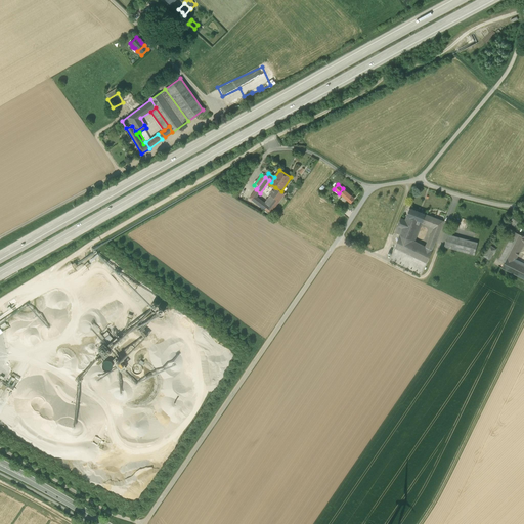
[(285,194),(281,191),(275,187),(270,194),(271,195),(268,200),(273,203),(276,199),(279,202),(285,194)]
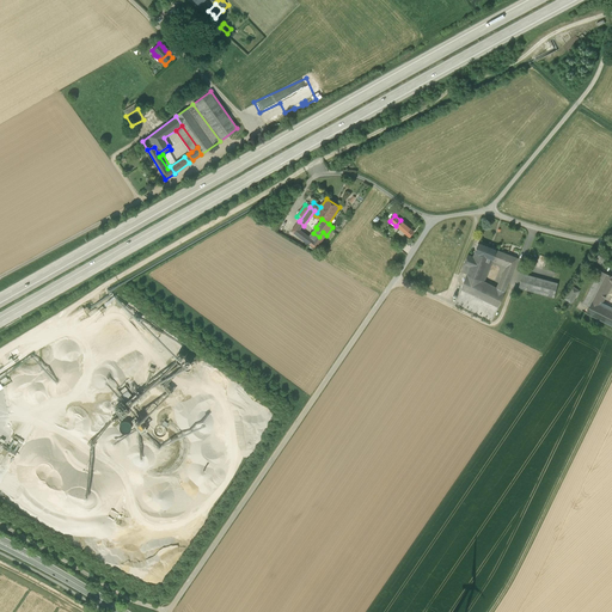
[(401,220),(396,226),(410,238),(415,232),(401,220)]
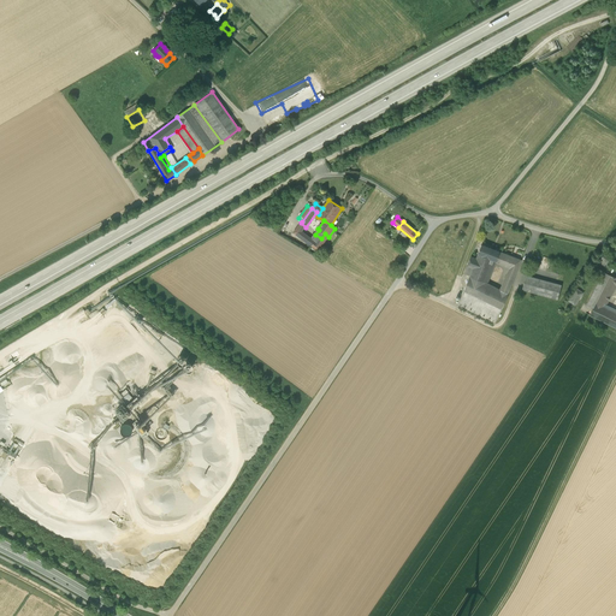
[(302,231),(303,230),(298,226),(294,232),(308,244),(312,238),(302,231)]
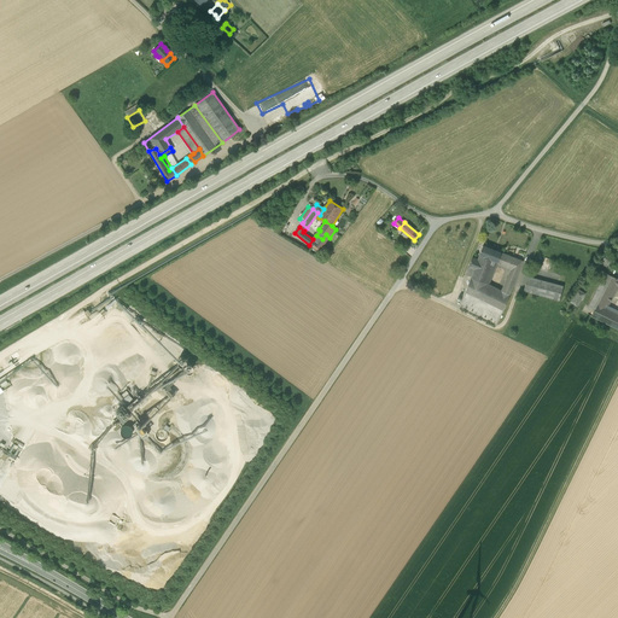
[(322,239),(316,235),(313,239),(309,245),(319,252),(330,238),(326,234),(322,239)]
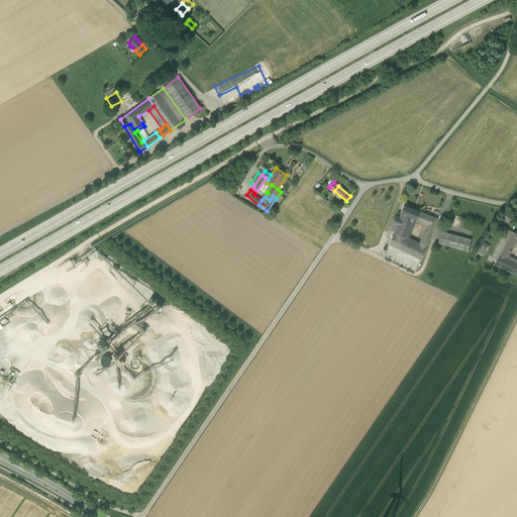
[(420,211),(404,205),(401,213),(415,218),(417,219),(420,211)]
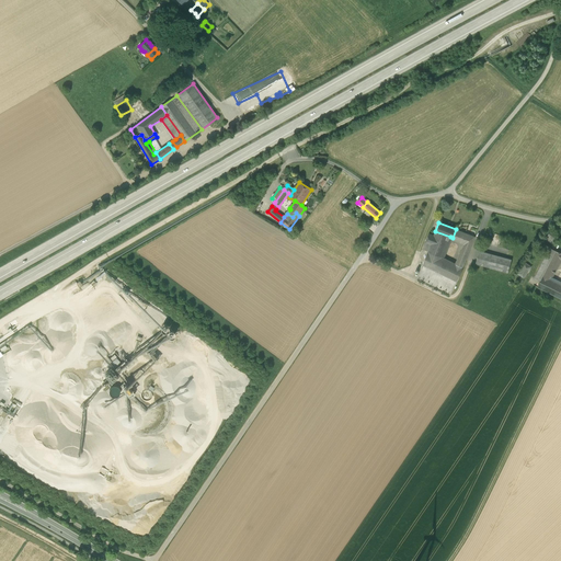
[(474,237),(456,229),(453,238),(451,239),(465,244),(471,247),(474,237)]
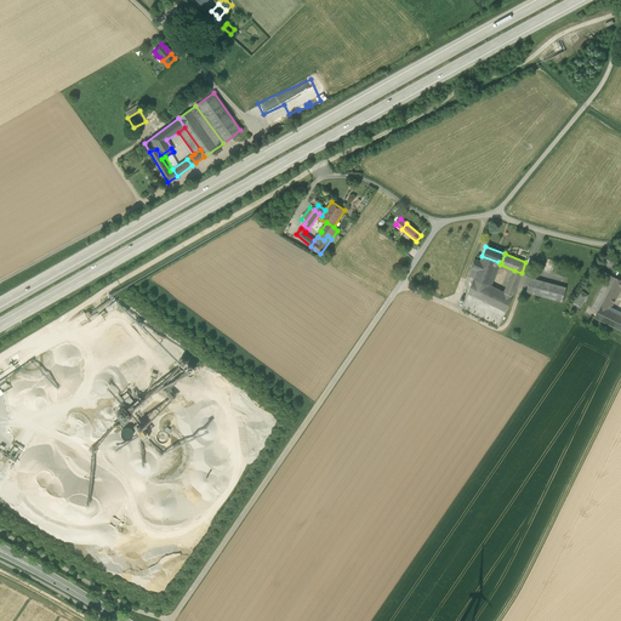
[(473,279),(468,295),(479,301),(486,284),(489,285),(493,277),(499,262),(482,256),(480,261),(473,279)]
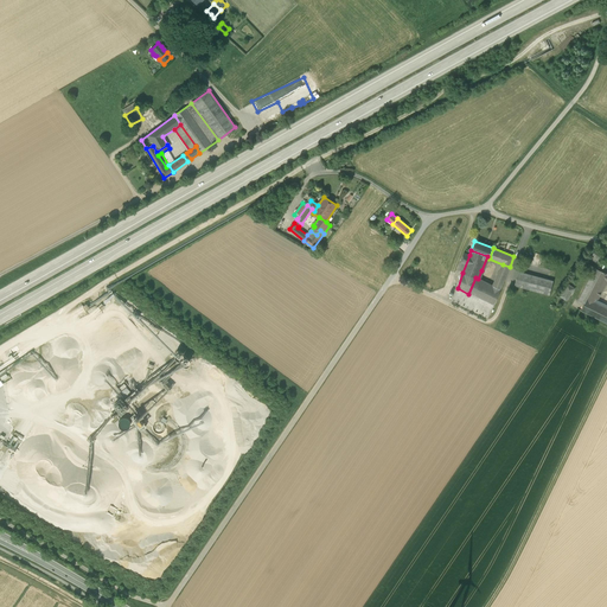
[(536,253),(526,250),(523,260),(532,263),(536,253)]
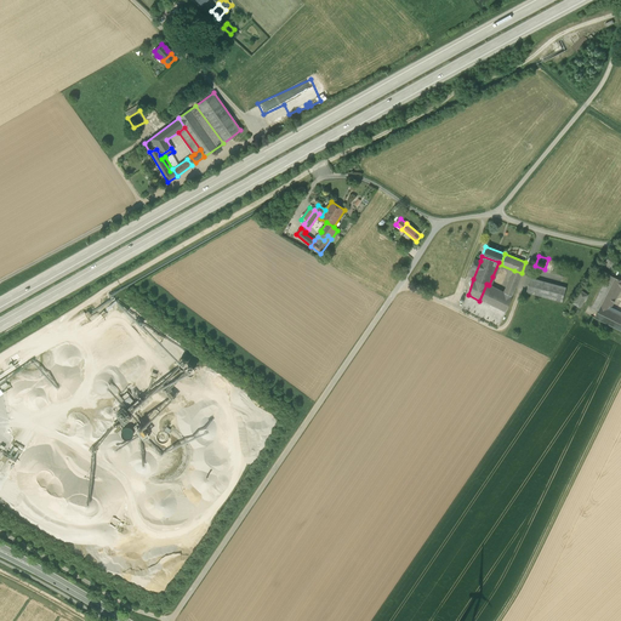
[(617,263),(609,257),(604,263),(608,266),(607,267),(609,269),(611,267),(614,268),(617,263)]
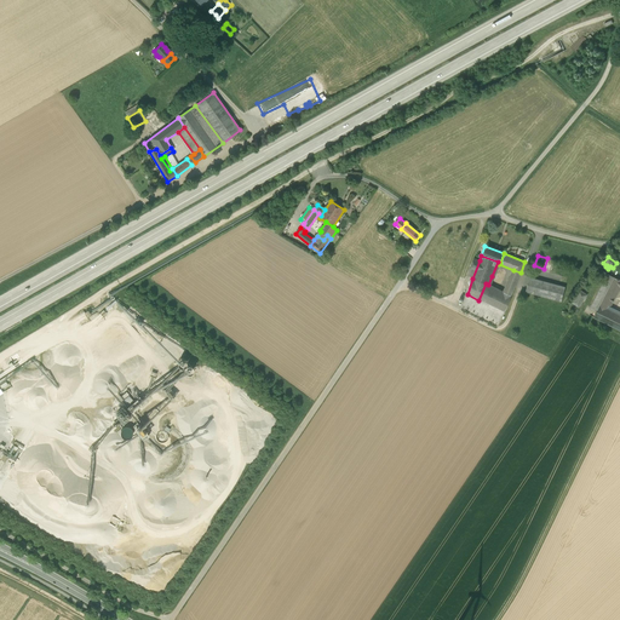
[(472,279),(480,260),(474,258),(468,276),(472,279)]
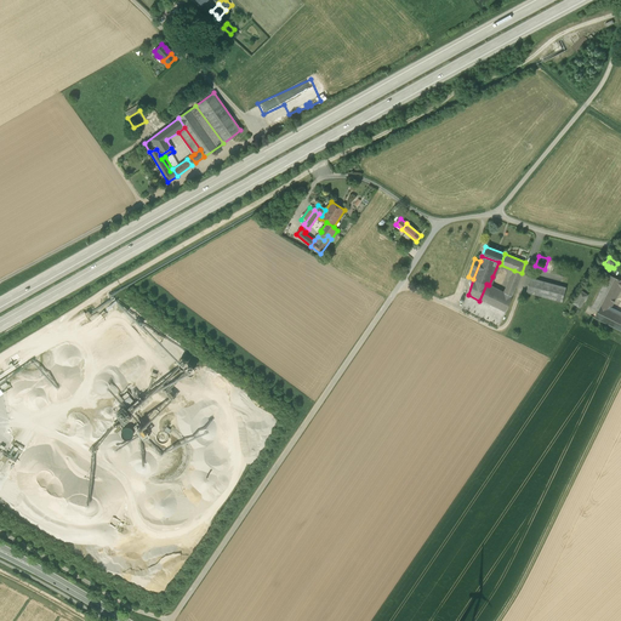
[(512,296),(522,273),(514,271),(505,292),(512,296)]
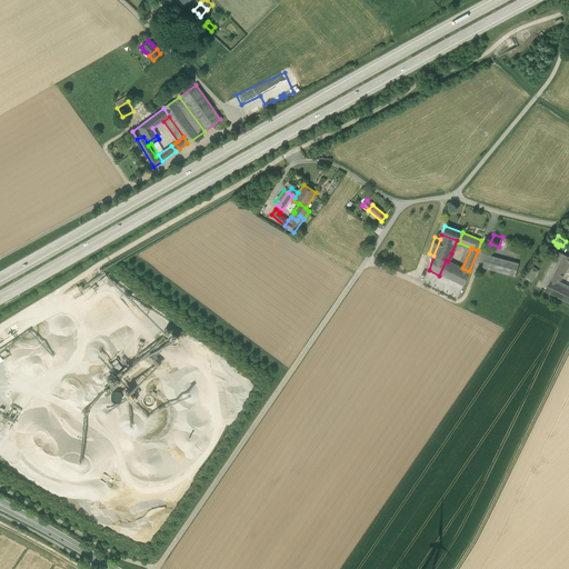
[(568,261),(568,260),(568,256),(563,255),(558,251),(541,282),(548,286),(551,279),(559,283),(561,281),(559,280),(568,261)]
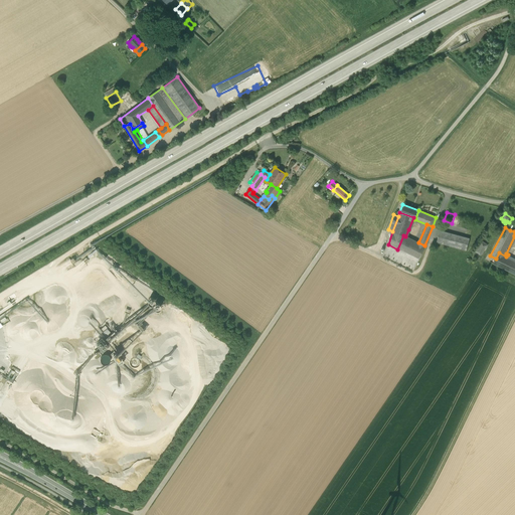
[(470,238),(440,230),(437,242),(466,250),(470,238)]
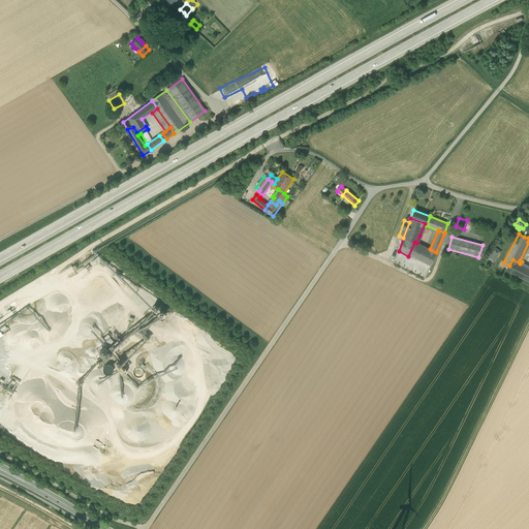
[(431,267),(436,252),(430,249),(416,243),(414,242),(408,256),(431,267)]
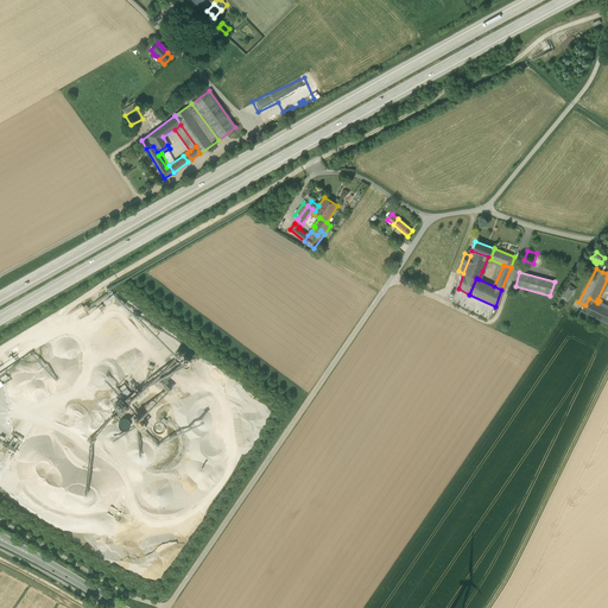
[(569,285),(561,297),(568,302),(576,290),(569,285)]
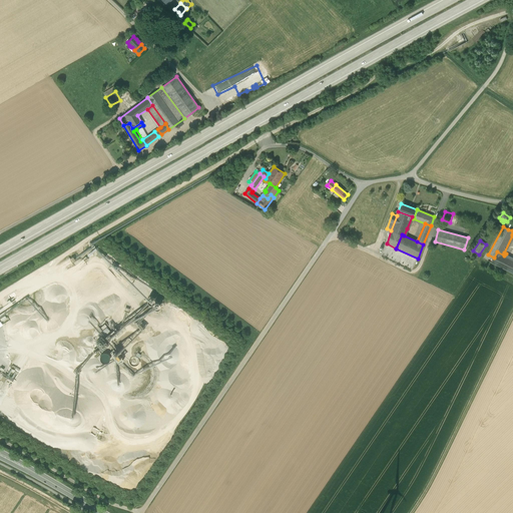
[(413,270),(418,259),(396,248),(387,243),(381,254),(413,270)]
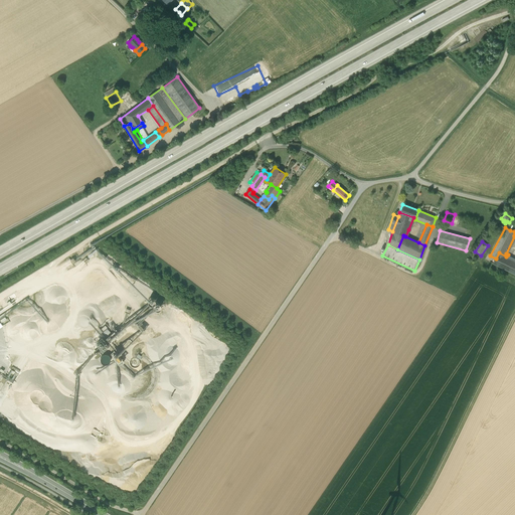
[(514,261),(506,256),(499,252),(496,259),(493,264),(514,274),(514,261)]
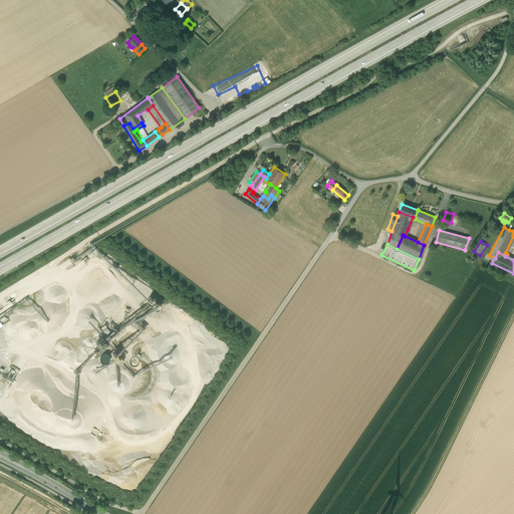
[(95,343),(101,349),(109,343),(107,341),(118,332),(114,329),(104,338),(103,336),(95,343)]
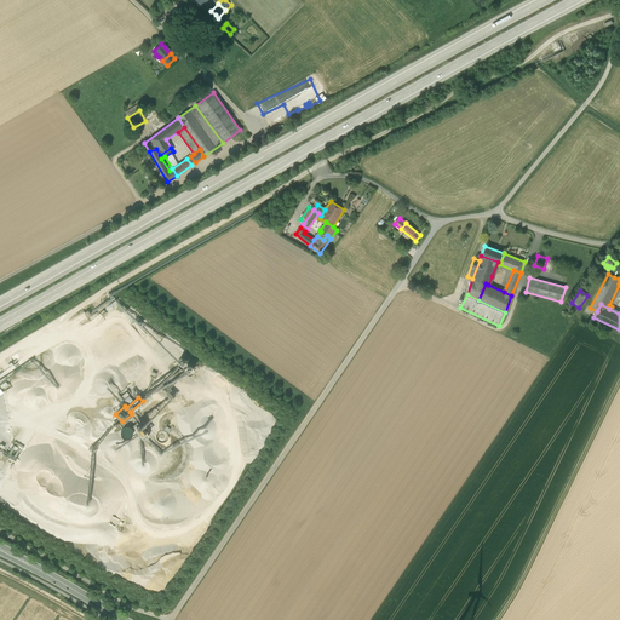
[(133,428),(143,438),(148,435),(138,424),(133,428)]
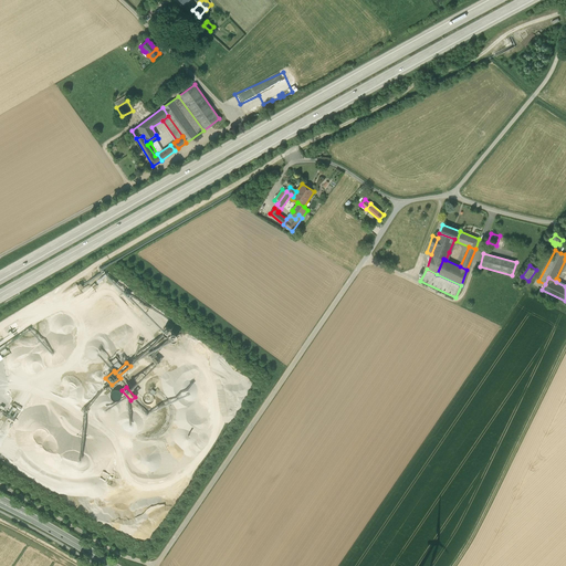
[(119,389),(112,392),(114,400),(123,398),(119,389)]
